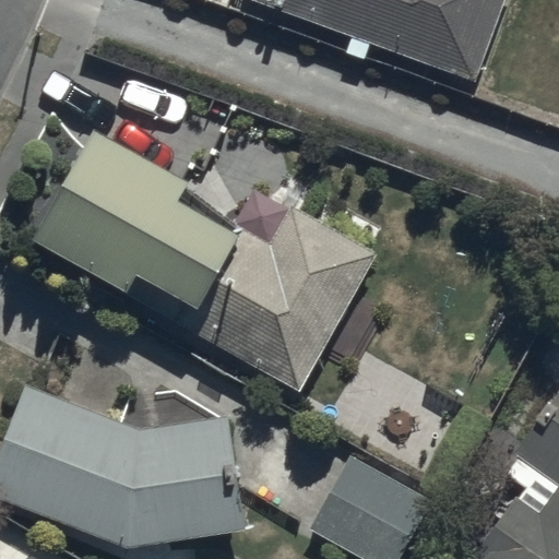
[(258,0),(351,36),(344,54),(364,61),(370,45),(472,85),(504,0),(258,0)]
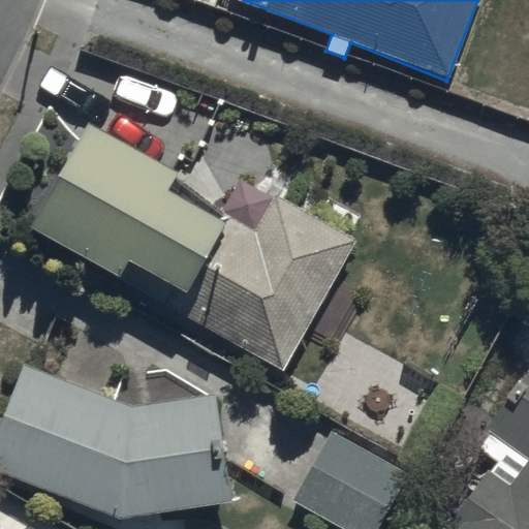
[(86,123),(28,226),(284,372),(358,243),(272,194),(251,231),(226,217),(222,225),(168,194),(180,176),(86,123)]
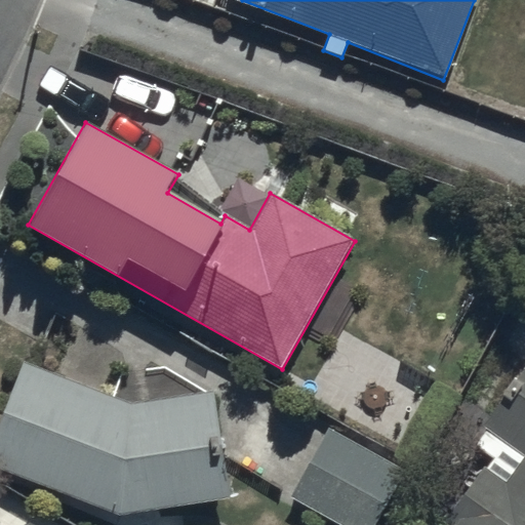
[(24,363),(0,416),(0,470),(119,518),(231,499),(215,395),(161,368),(120,372),(111,396),(24,363)]
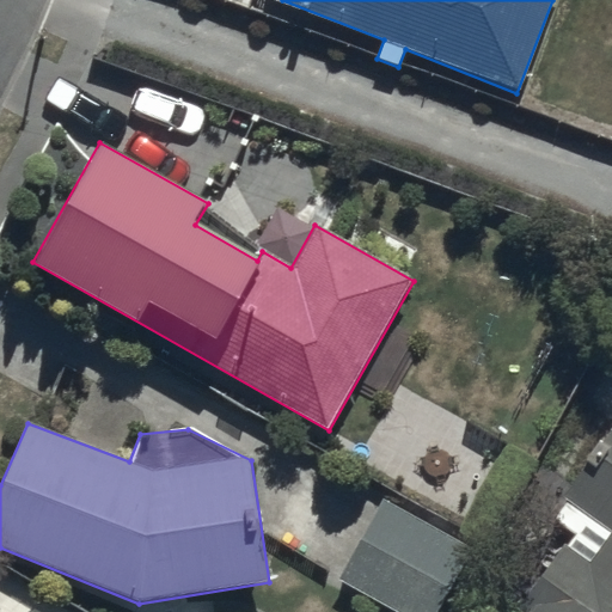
[(524,611),(611,611),(611,427),(551,518),(573,532),(516,606),(524,611)]
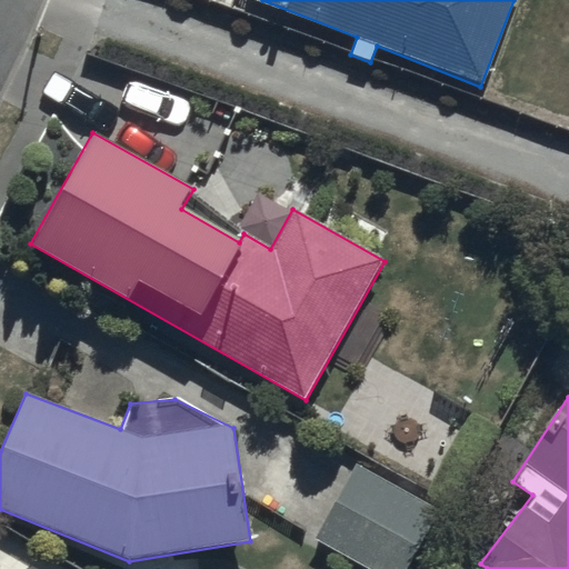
[(360,466),(316,538),(367,568),(408,568),(439,512),(360,466)]
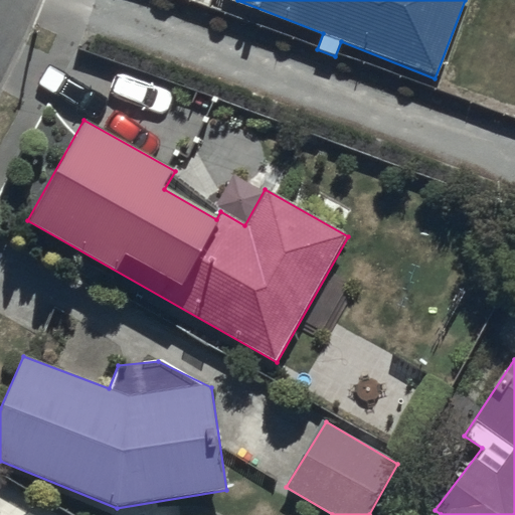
All buildings are outlined.
